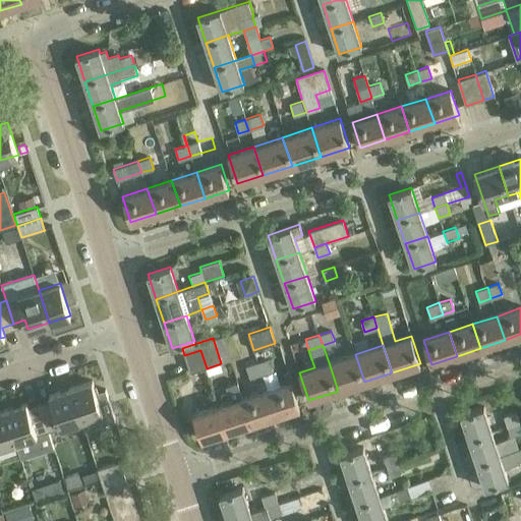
[(190,373),(207,368),(200,350),(184,355),(190,373)]
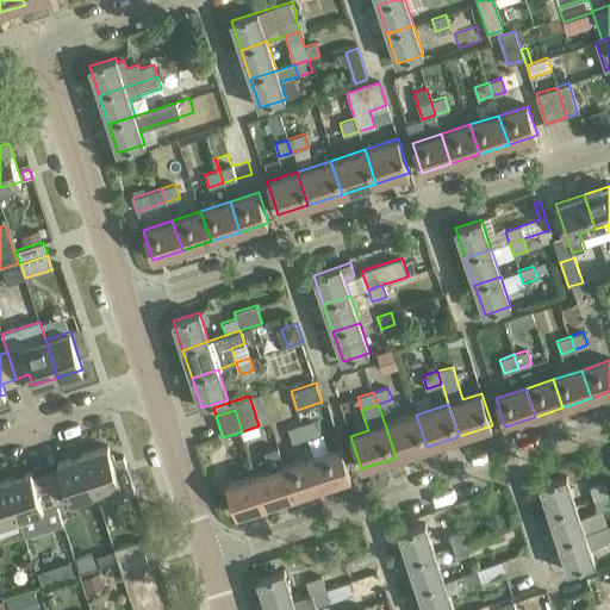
[(396,458),(427,447),(416,415),(385,424),(396,458)]
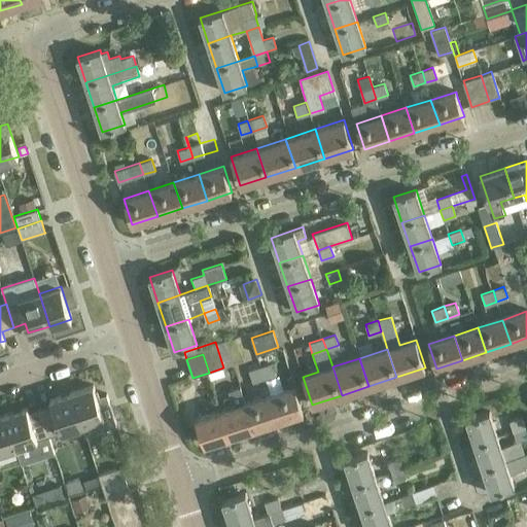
[(277,375),(273,363),(261,366),(265,379),(277,375)]
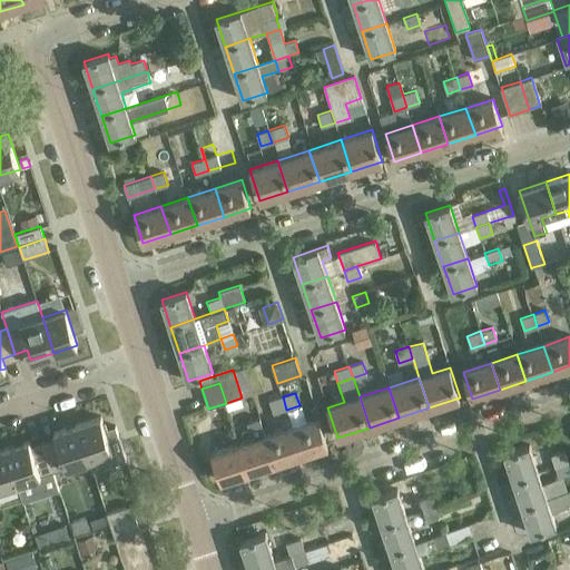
[(283,396),(269,401),(273,413),(286,410),(283,396)]
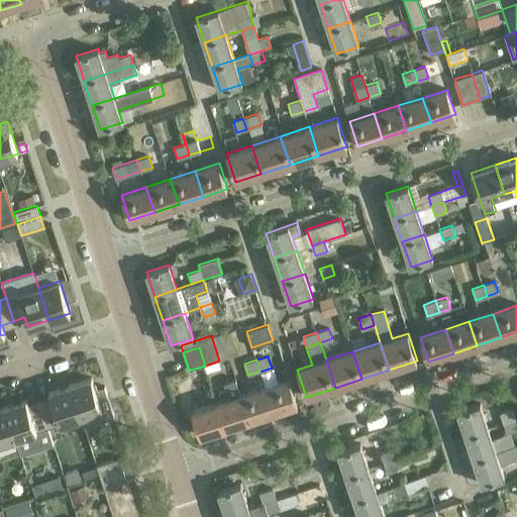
[(81,417),(83,416),(102,410),(92,378),(71,385),(81,417)]
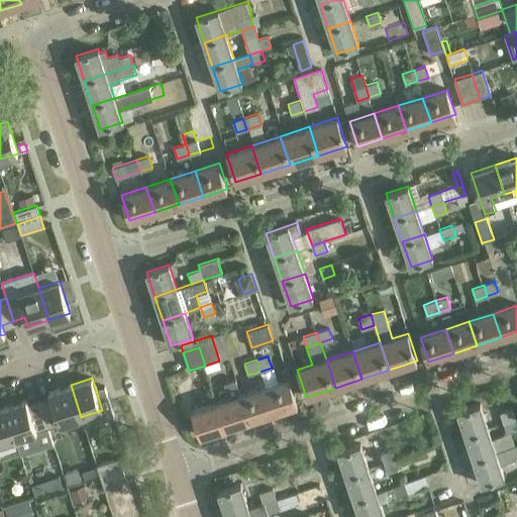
[(248,420),(240,395),(235,379),(224,383),(229,399),(217,402),(225,428),(248,420)]
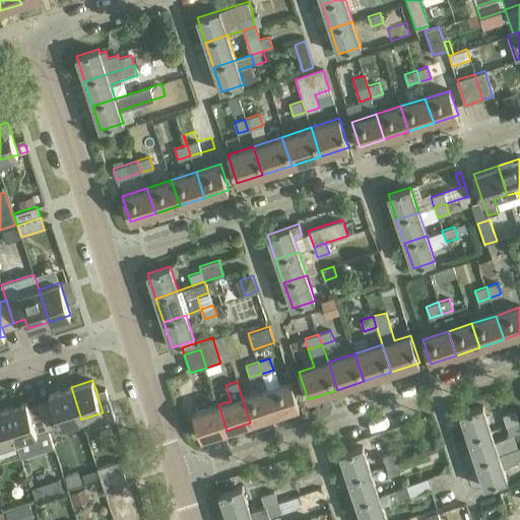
[(300,406),(294,387),(291,381),(266,389),(275,414),(300,406)]
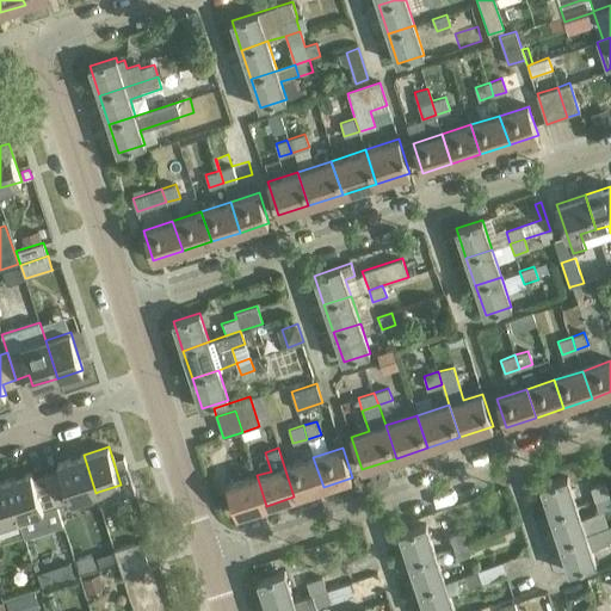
[(57,506),(96,493),(84,455),(57,463),(61,474),(48,479),(57,506)]
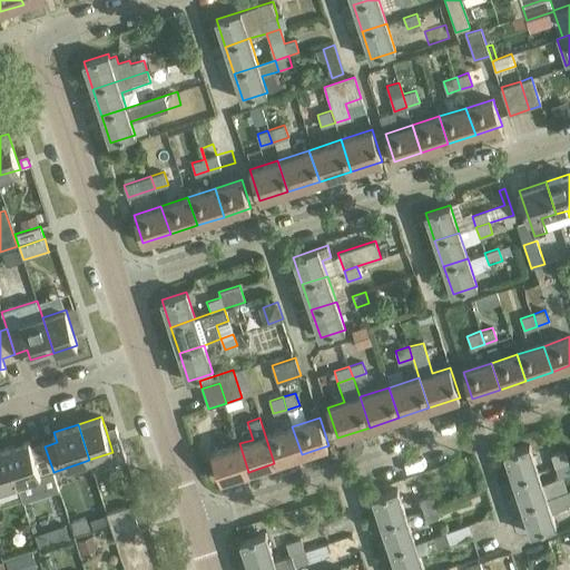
[(274,463),(302,454),(292,426),(265,435),(274,463)]
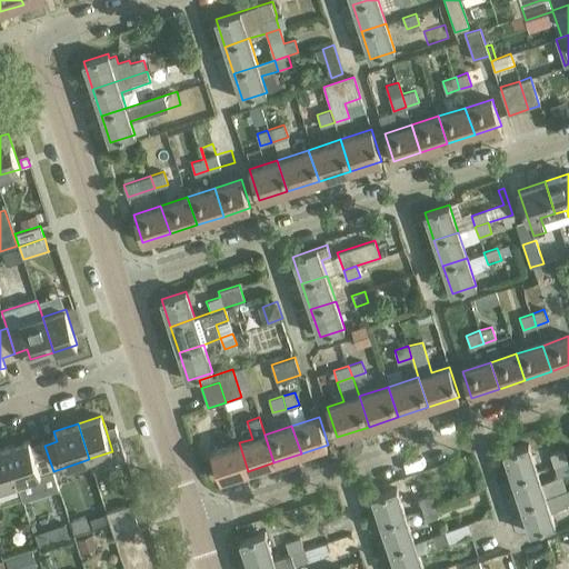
[(53,471),(45,446),(32,450),(29,439),(6,447),(17,482),(53,471)]
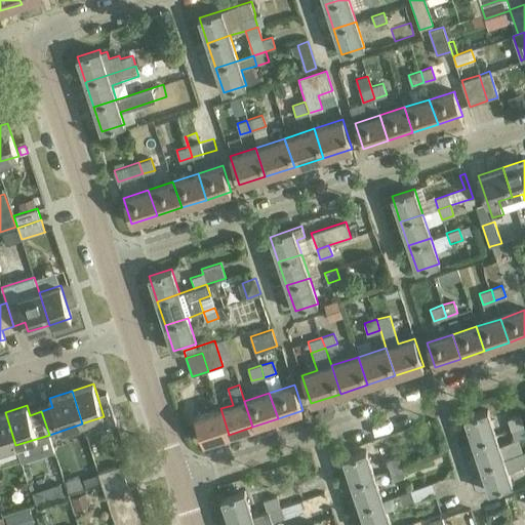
[(203,443),(229,435),(220,408),(195,417),(203,443)]
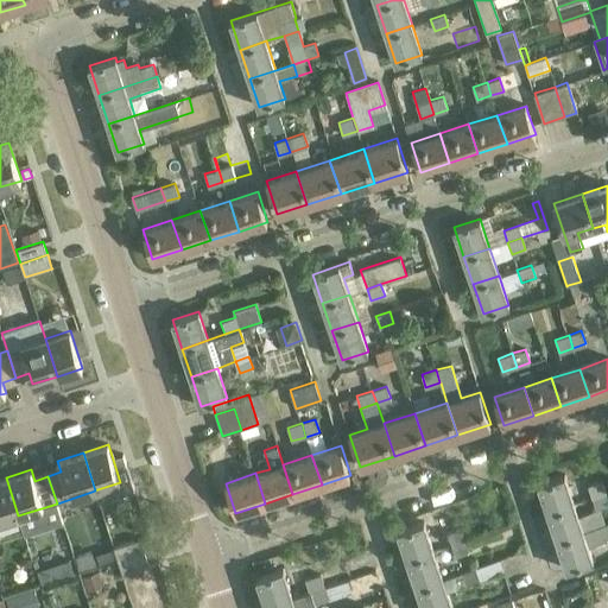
[(574,505),(571,498),(564,475),(538,483),(548,513),(574,505)]
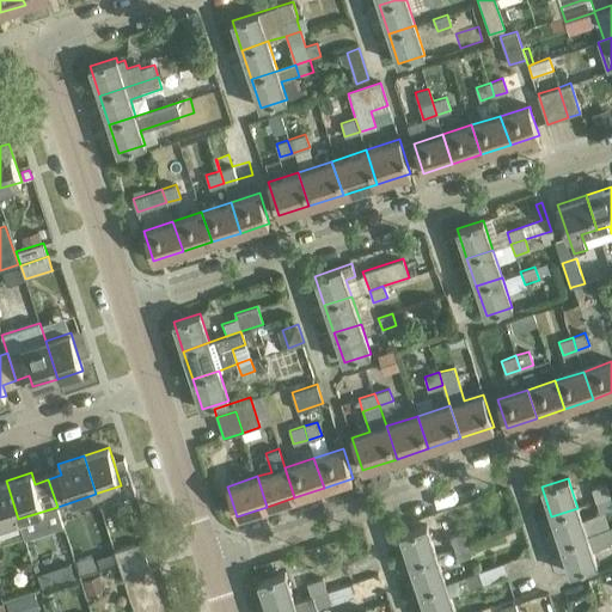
[(0,525),(18,519),(6,481),(0,483),(0,525)]
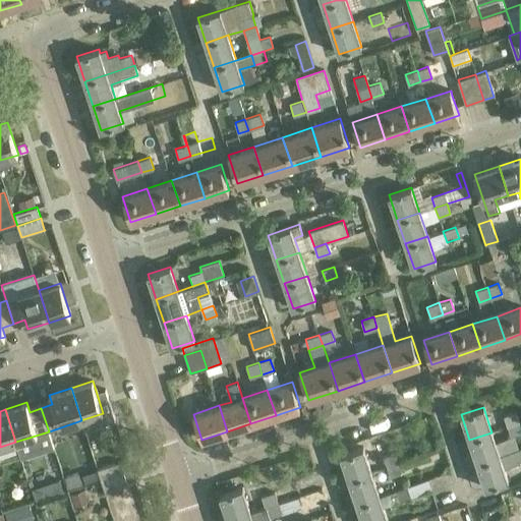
[(520,423),(516,412),(504,416),(508,427),(520,423)]
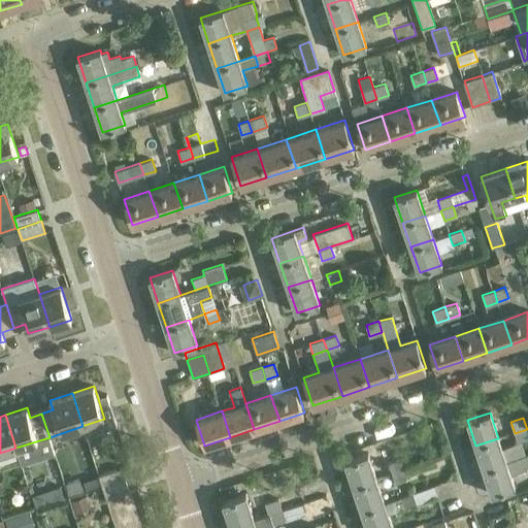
[(527,432),(527,429),(515,433),(518,442),(527,438),(527,432)]
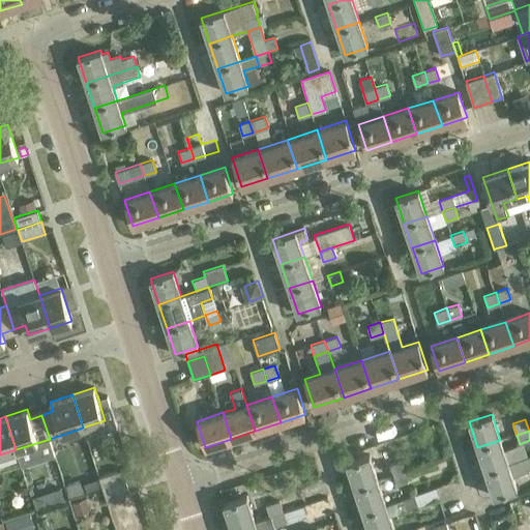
[(509,465),(508,464),(500,440),(477,447),(486,472),(509,465)]
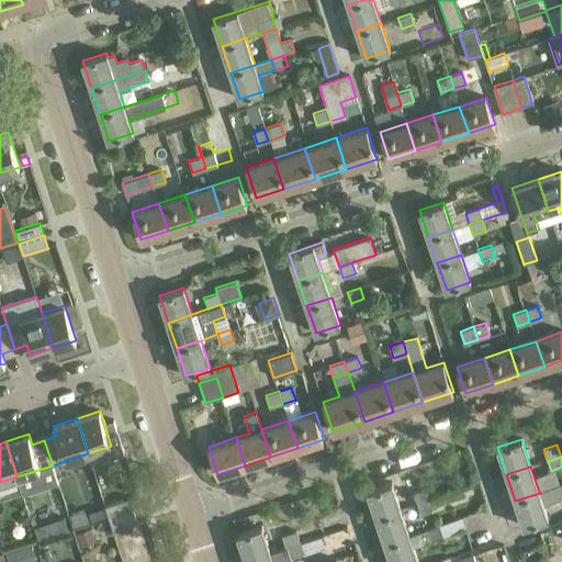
[(401,509),(401,508),(392,482),(368,491),(377,517),(401,509)]
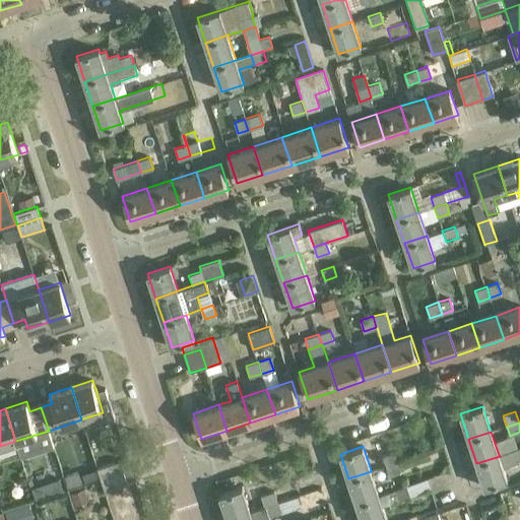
[(507,480),(503,467),(519,462),(519,460),(519,459),(519,448),(500,456),(476,463),(484,488),(507,480)]
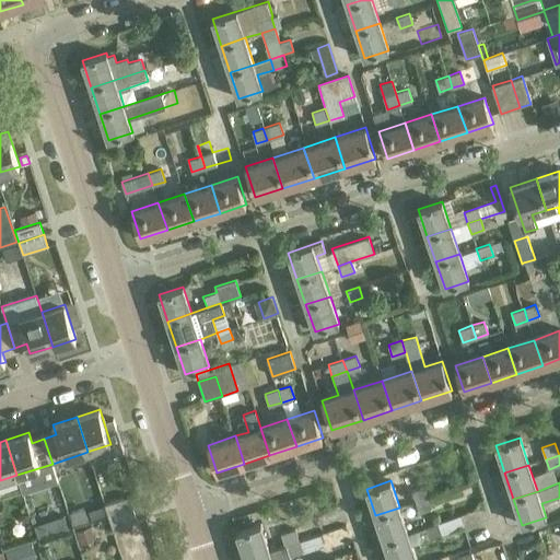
[(416,502),(429,498),(424,487),(412,490),(416,502)]
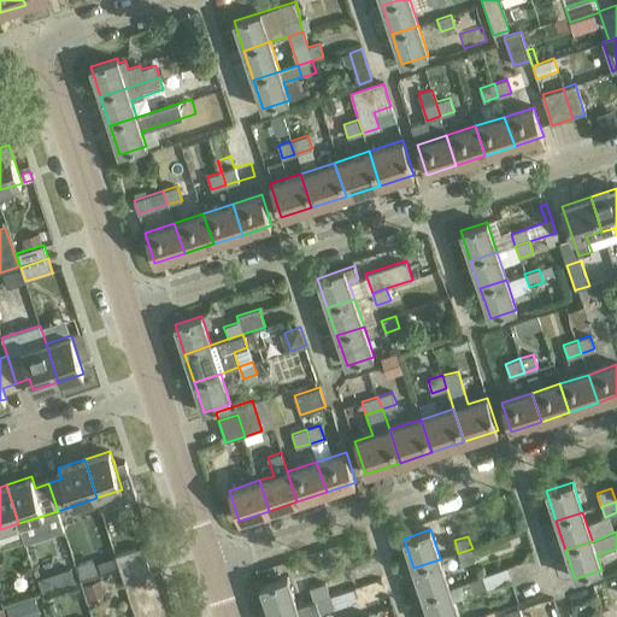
[(119,569),(147,560),(142,546),(115,556),(119,569)]
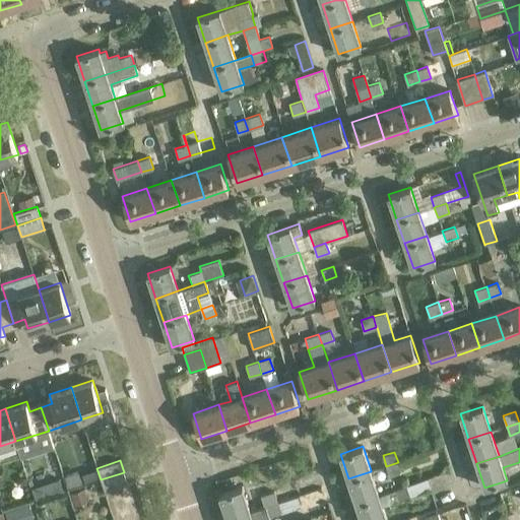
[(389,476),(401,472),(398,462),(386,466),(389,476)]
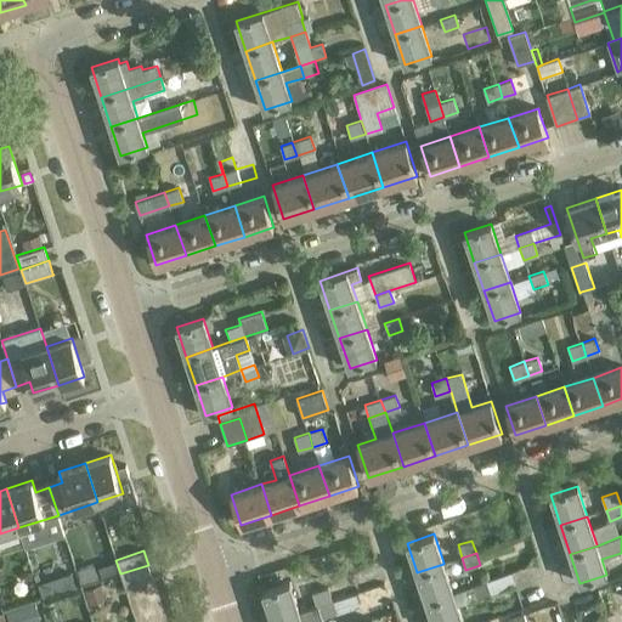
[(453,593),(453,592),(444,564),(417,572),(427,601),(453,593)]
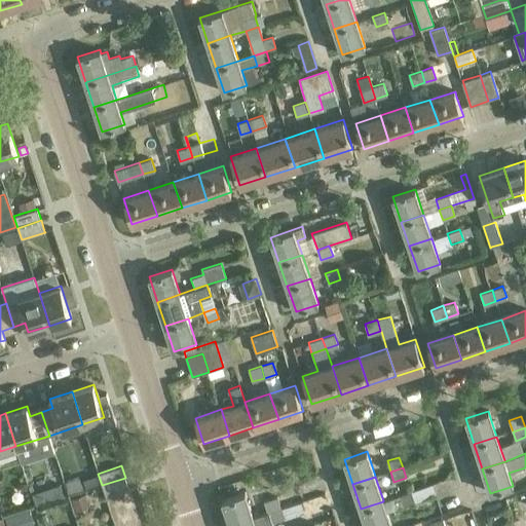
[(106,497),(110,496),(129,489),(125,478),(102,485),(106,497)]
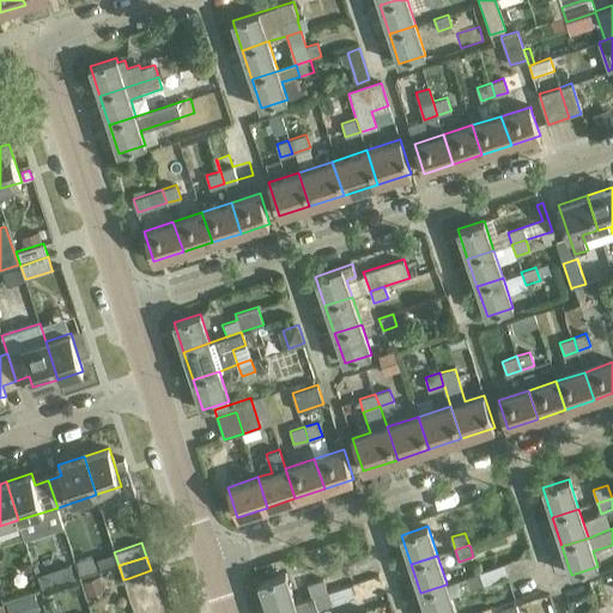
[(456,612),(451,598),(508,577),(503,564),(447,583),(447,584),(420,593),(426,612),(456,612)]
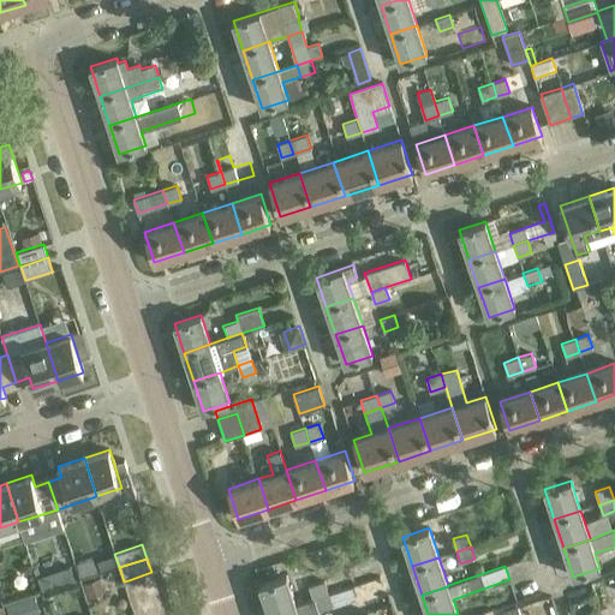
[(48,574),(37,577),(42,591),(52,589),(48,574)]
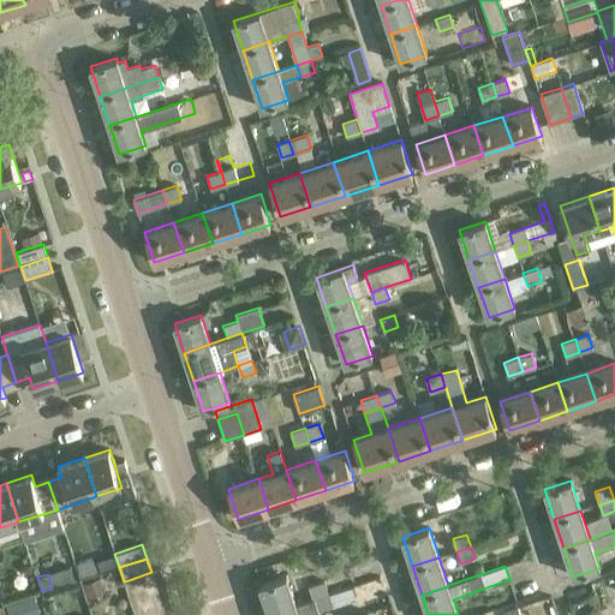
[(260,584),(269,613),(297,605),(286,575),(260,584)]
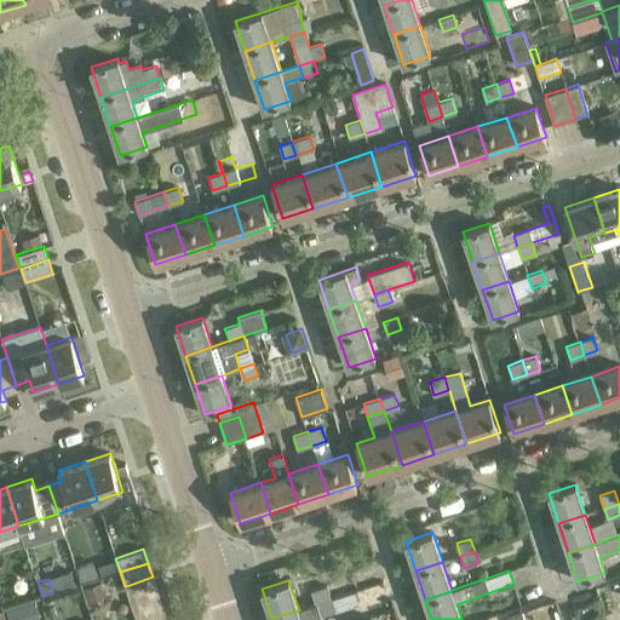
[(382,592),(361,583),(355,597),(375,606),(382,592)]
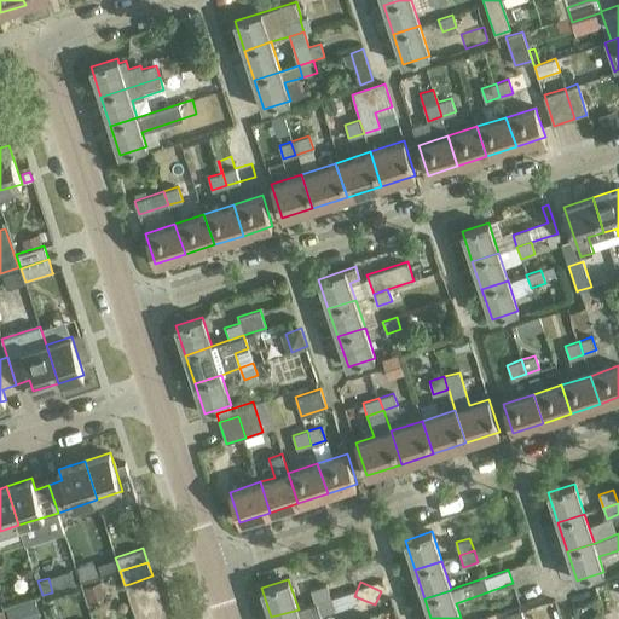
[(327,585),(311,591),(316,603),(330,599),(327,585)]
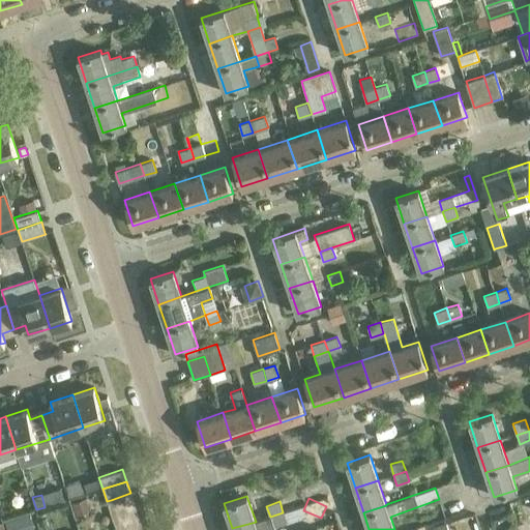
[(256,522),(232,529),(276,529),(275,526),(286,523),(283,512),(270,517),(256,522)]
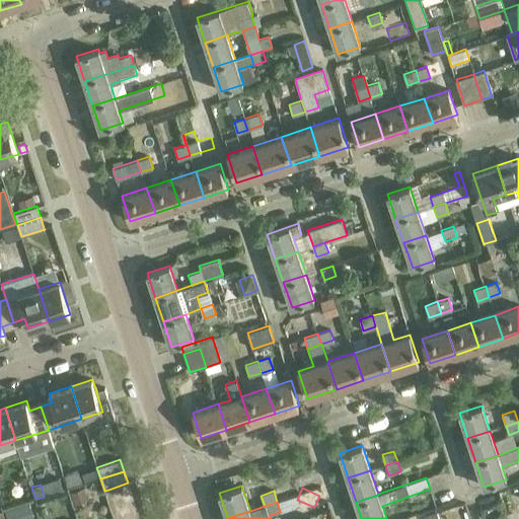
[(459,518),(455,506),(436,512),(438,518),(459,518)]
